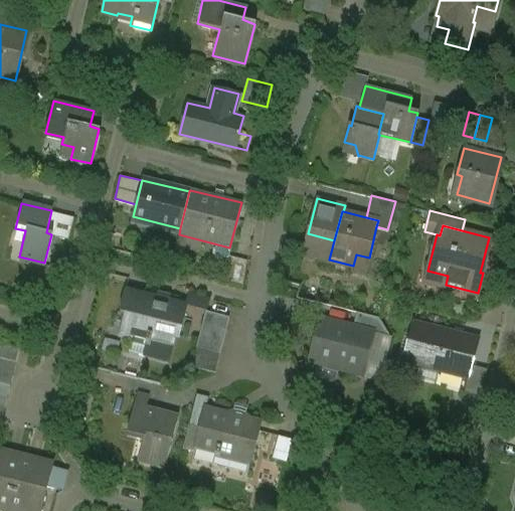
[(245,261),(232,258),(226,280),(243,284),(245,261)]
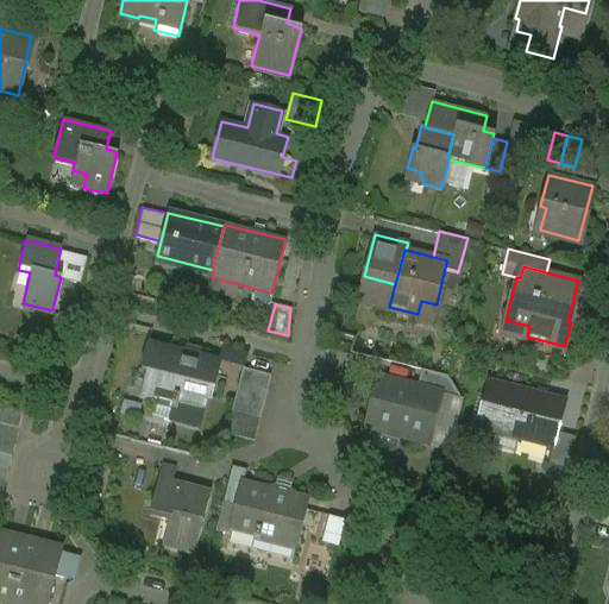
[(218,367),(148,350),(142,369),(148,370),(142,391),(171,400),(169,406),(176,408),(173,420),(198,426),(206,394),(211,395),(218,367)]
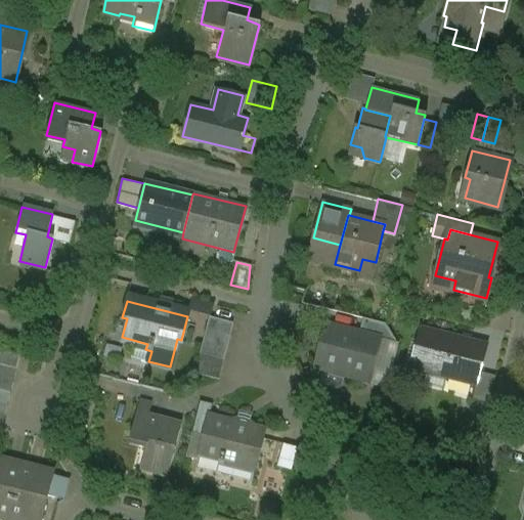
[(232,321),(209,315),(206,328),(229,334),(232,321)]
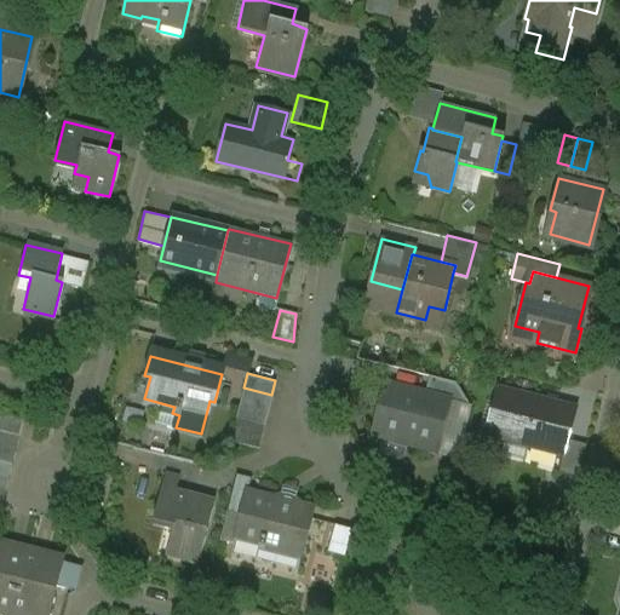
[(455,381),(426,374),(422,394),(447,400),(448,400),(471,407),(455,381)]
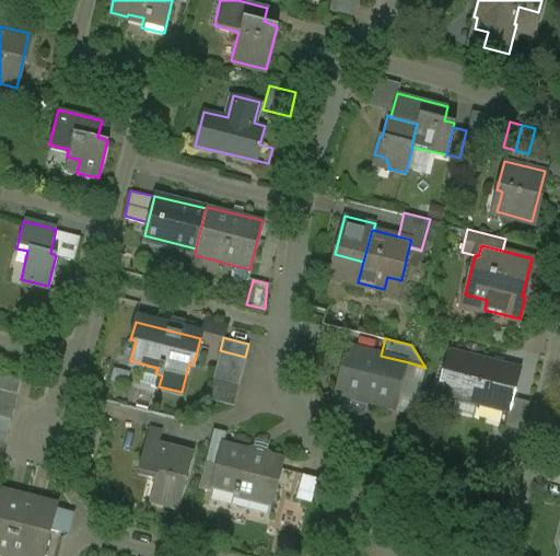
[(381,356),(348,347),(341,371),(342,371),(338,391),(394,404),(405,361),(404,361),(381,356)]
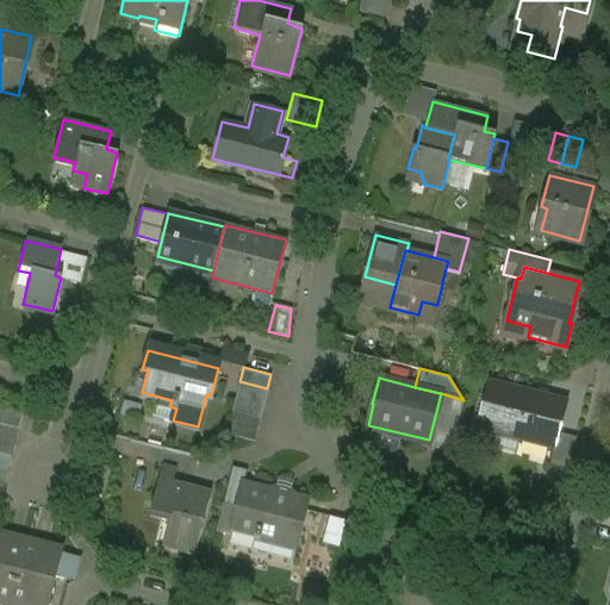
[(565,399),(489,380),(477,428),(553,447),(556,431),(565,399)]
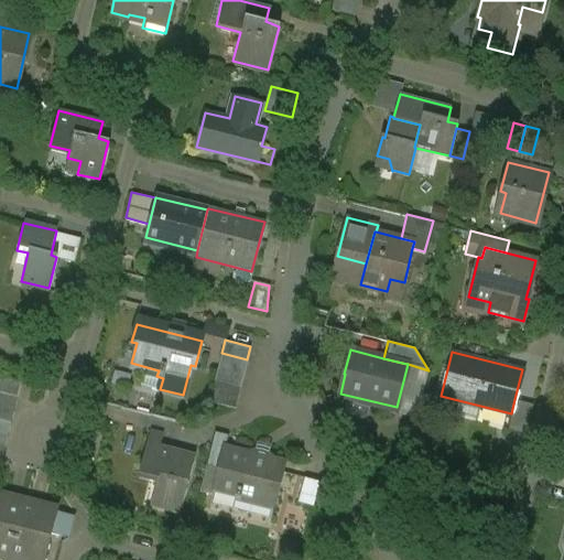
[(247,359),(221,353),(218,366),(243,373),(247,359)]
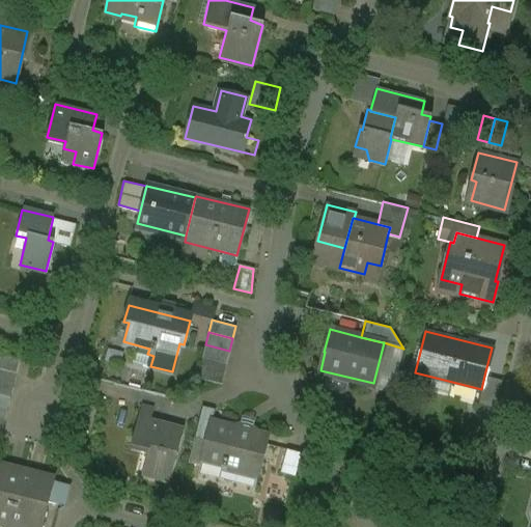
[(229,351),(205,344),(202,357),(226,363),(229,351)]
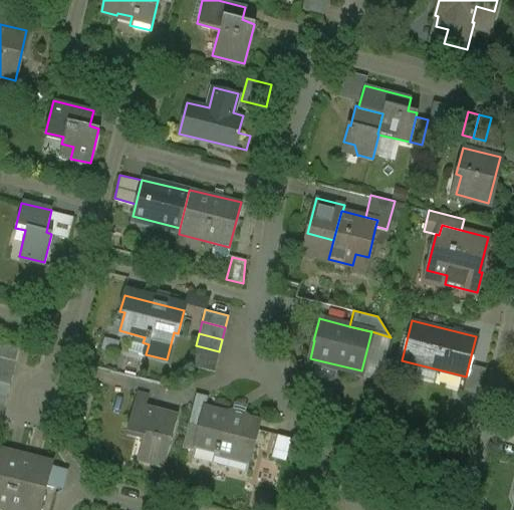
[(19,347),(0,341),(0,355),(16,359),(19,347)]
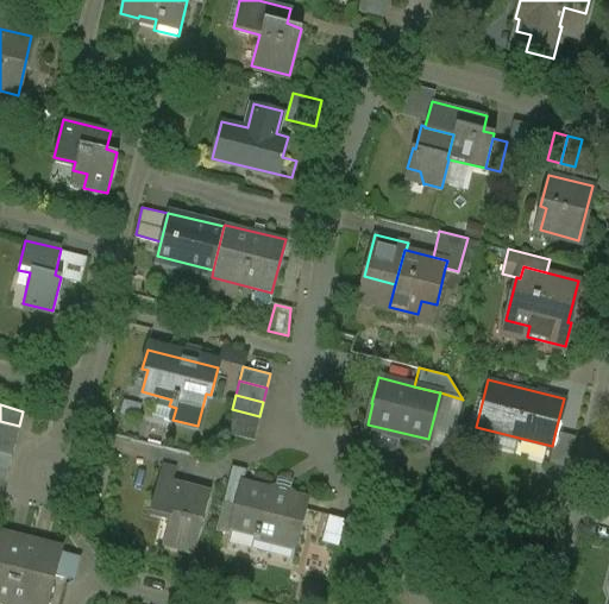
[(259,416),(232,409),(226,433),(253,439),(259,416)]
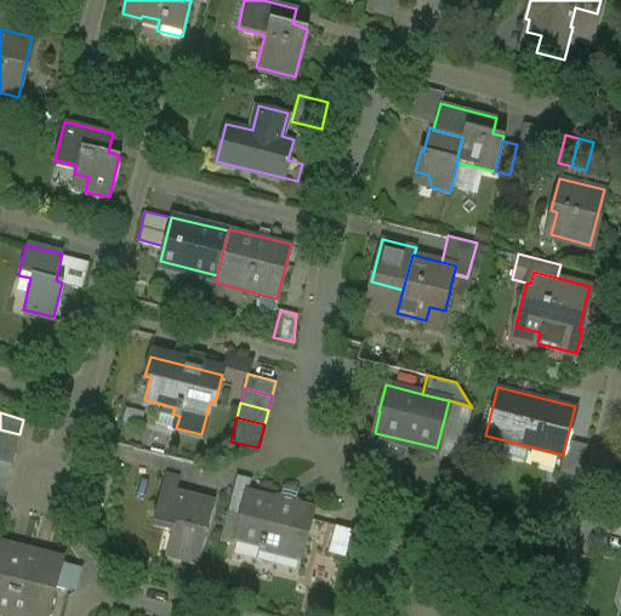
[(20,434),(0,429),(0,444),(16,449),(20,434)]
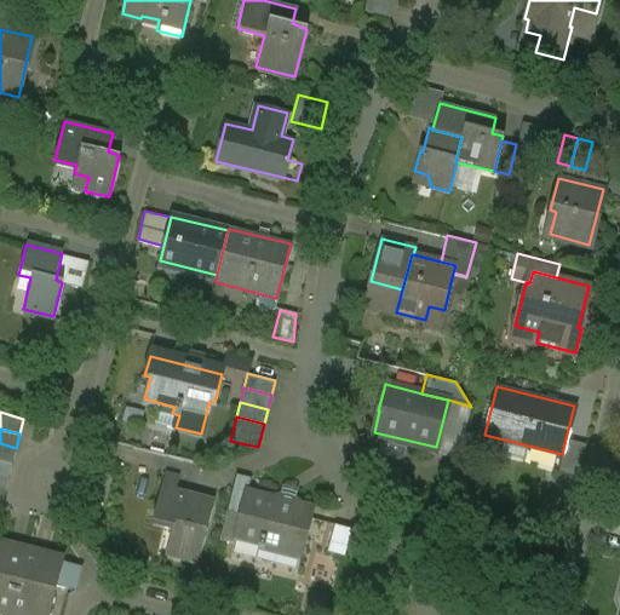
[(585,443),(566,438),(562,454),(558,469),(578,473),(585,443)]
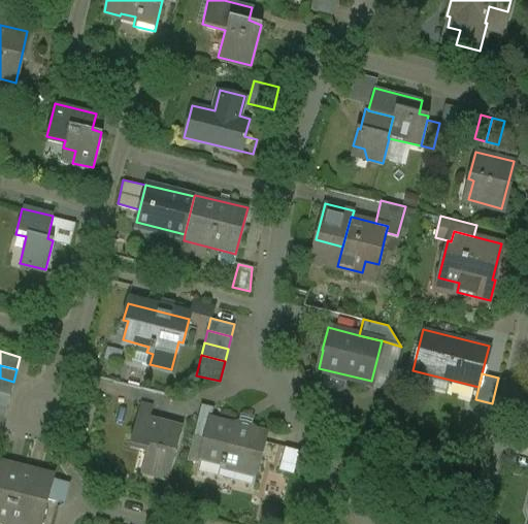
[(13,382),(0,378),(0,391),(10,394),(13,382)]
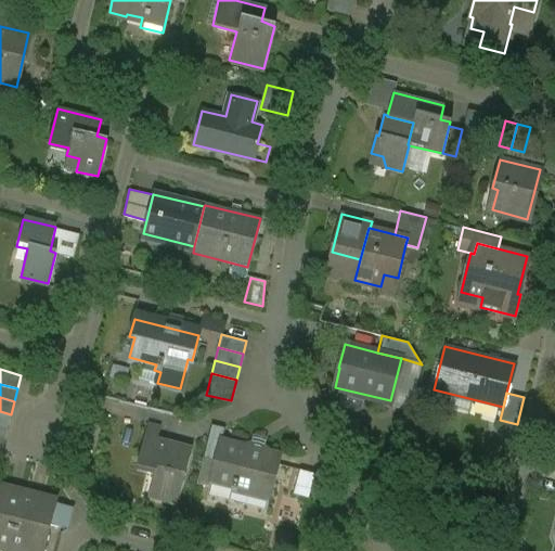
[(11,414),(0,411),(0,424),(8,426),(11,414)]
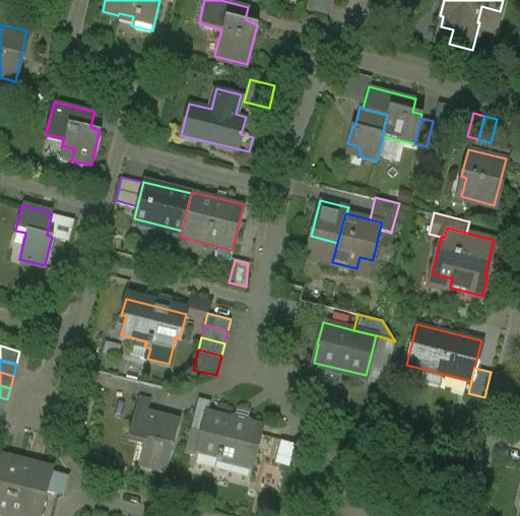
[(153,397),(139,393),(128,437),(153,444),(147,469),(165,472),(180,415),(150,407),(153,397)]
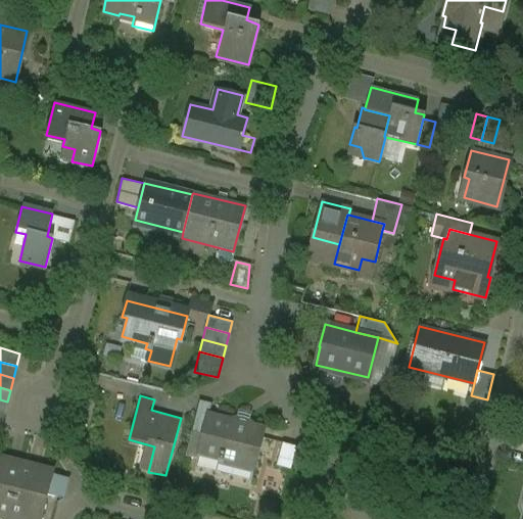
[(211,403),(199,399),(191,430),(203,433),(207,414),(208,414),(211,403)]
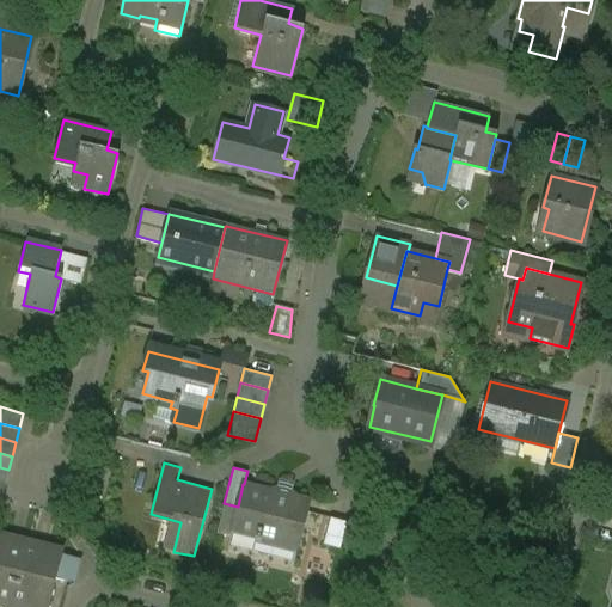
[(244,484),(243,484),(238,507),(231,535),(233,535),(233,533),(256,539),(256,541),(261,543),(262,535),(297,544),(292,560),(294,560),(308,501),(244,484)]
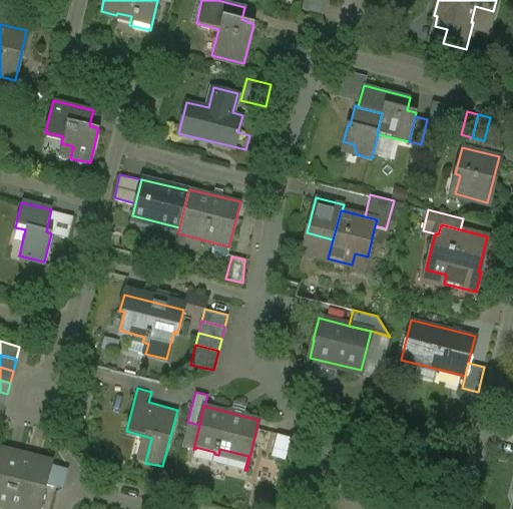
[(290,439),(278,436),(273,456),(285,459),(290,439)]
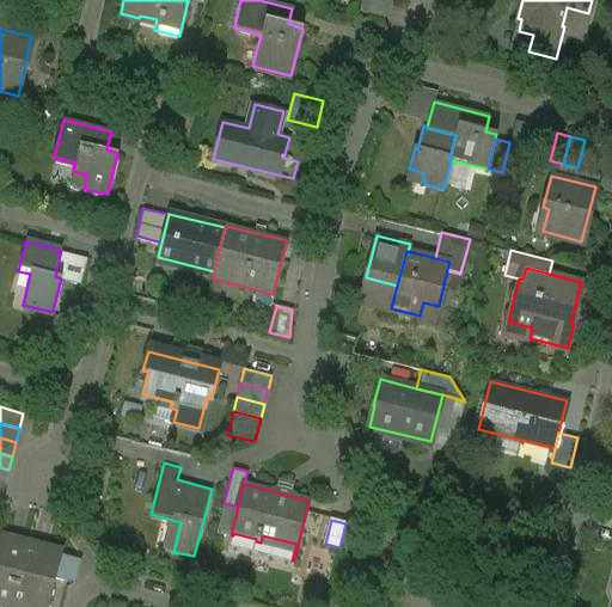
[(297,544),(262,535),(261,543),(256,541),(256,539),(233,533),(233,535),(231,545),(292,560),(297,544)]
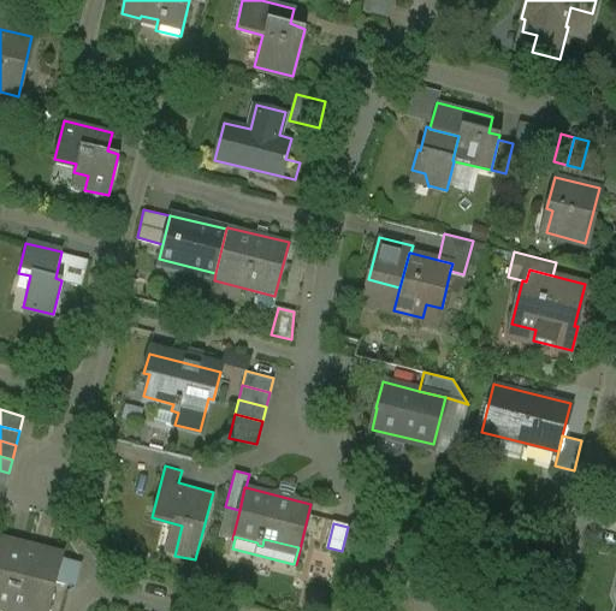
[(0,601),(11,605),(24,551),(11,547),(11,545),(0,543),(0,601)]
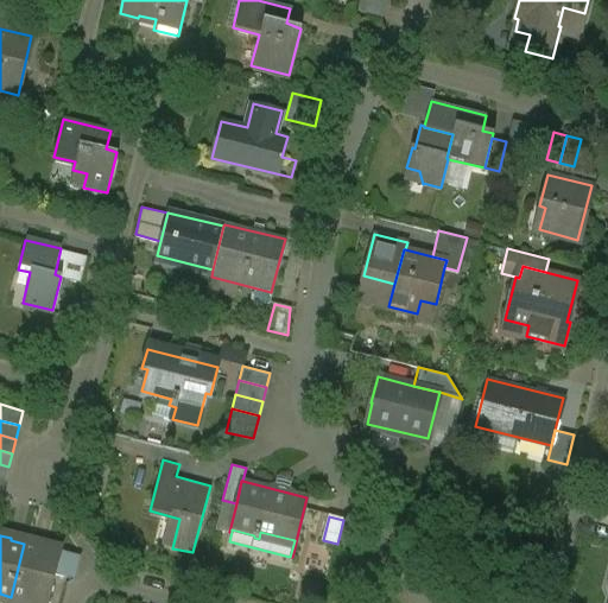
[(58,551),(38,545),(38,547),(24,544),(11,597),(33,602),(45,602),(61,548),(58,548),(58,551)]
